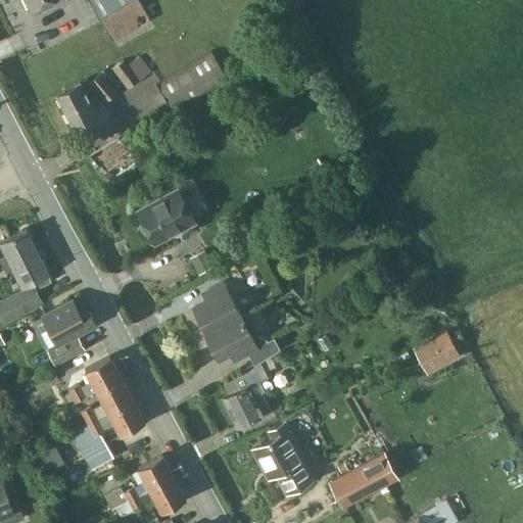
[(26,0),(31,9),(49,0),(26,0)]
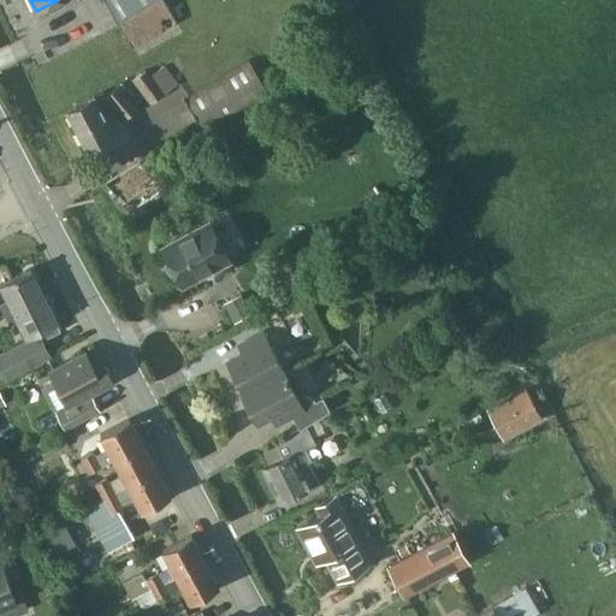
[(105,0),(120,25),(165,3),(164,0),(105,0)]
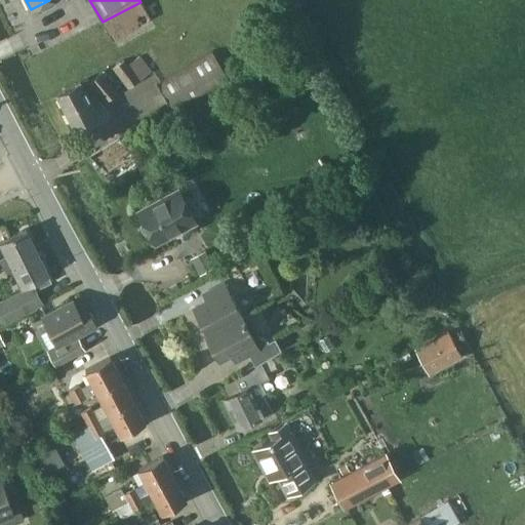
[(140,2),(103,22),(114,42),(152,19),(140,2)]
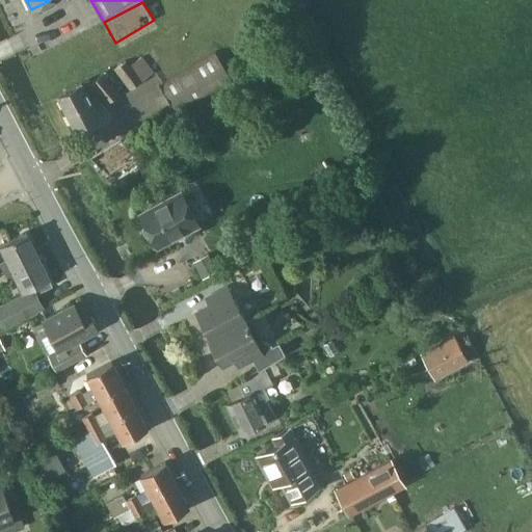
[(214,52),(159,84),(177,114),(232,82),(214,52)]
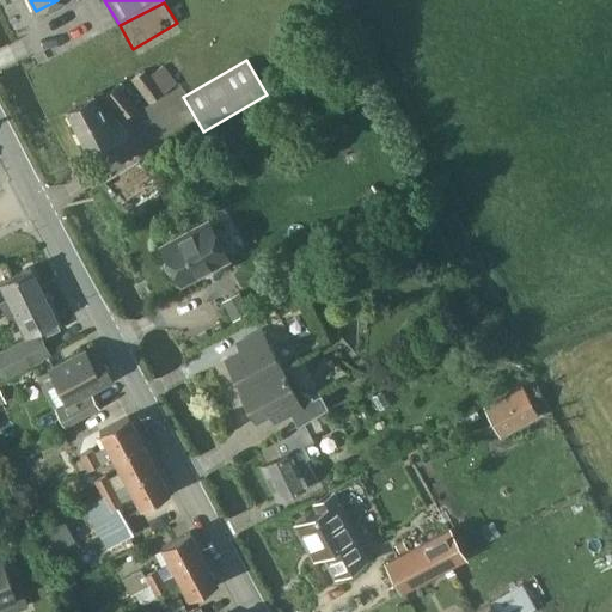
[(144,69),(130,79),(148,103),(176,83),(161,65),(148,75),(144,69)]
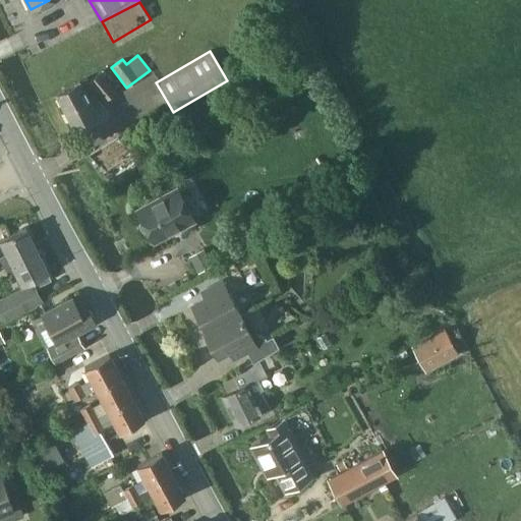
[(105,102),(117,92),(101,72),(89,82),(105,102)]
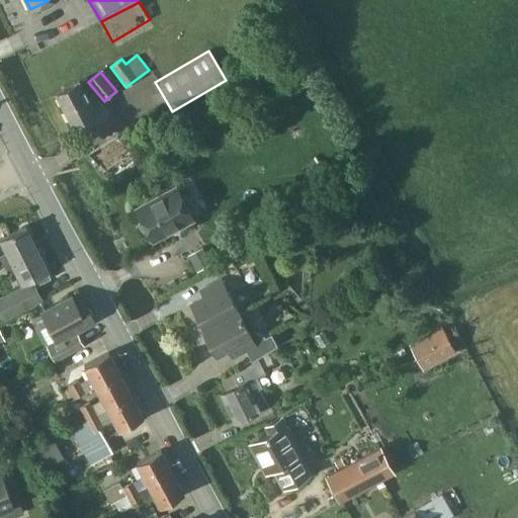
[(73,125),(97,113),(80,80),(56,93),(73,125)]
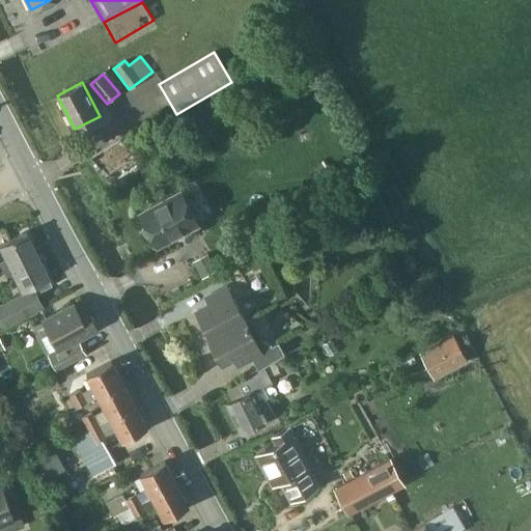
[(109,183),(144,159),(127,133),(91,158),(109,183)]
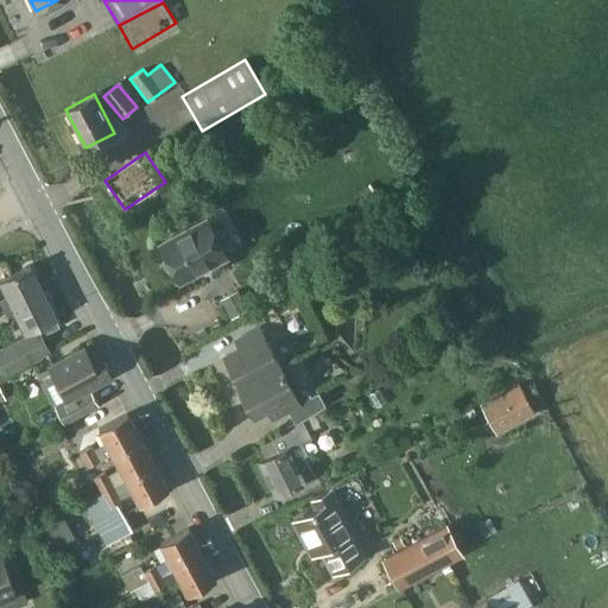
[(179,283),(228,257),(207,219),(159,245),(179,283)]
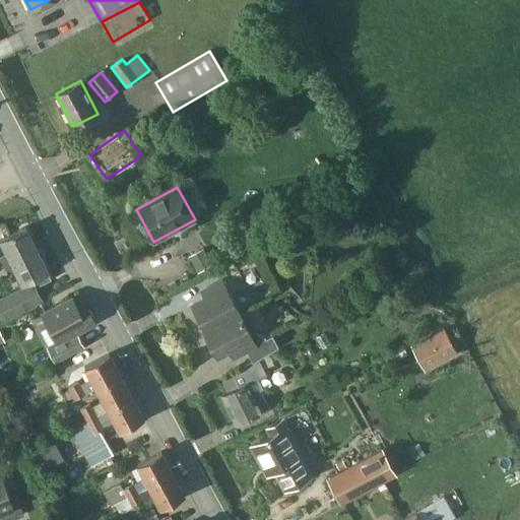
[(0,256),(4,264),(37,248),(25,226),(0,240),(7,252),(0,256)]
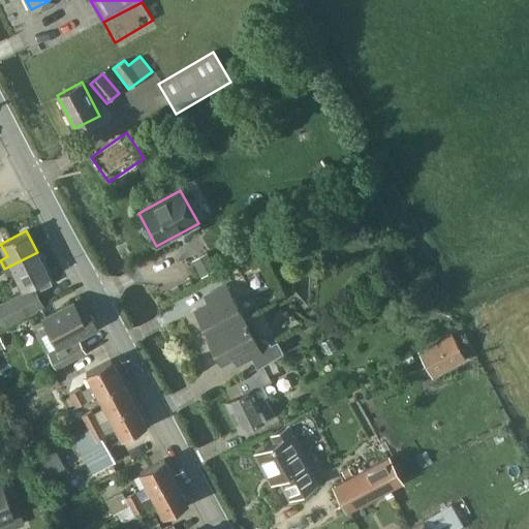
[(0,313),(4,320),(2,321),(4,324),(43,306),(36,291),(54,283),(37,252),(4,269),(9,279),(17,276),(25,290),(0,303),(0,313)]
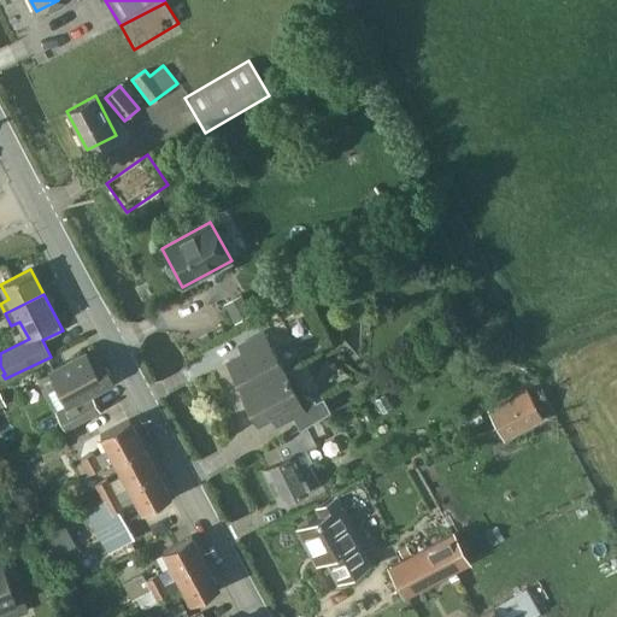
[(241,294),(224,303),(235,323),(252,313),(241,294)]
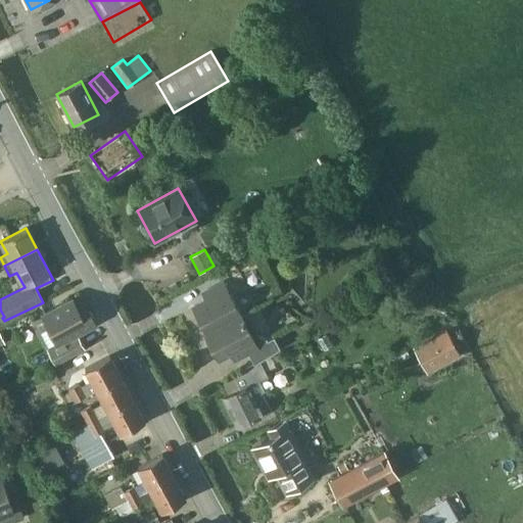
[(206,332),(240,314),(223,282),(202,293),(206,299),(193,306),(206,332)]
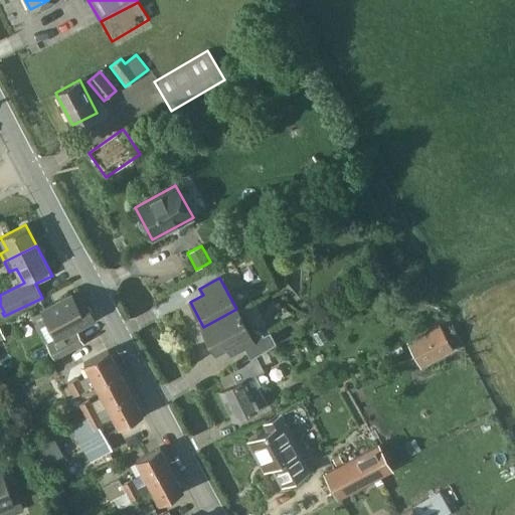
[(77,303),(72,293),(41,309),(56,337),(46,342),(54,357),(83,342),(75,329),(96,318),(86,299),(77,303)]
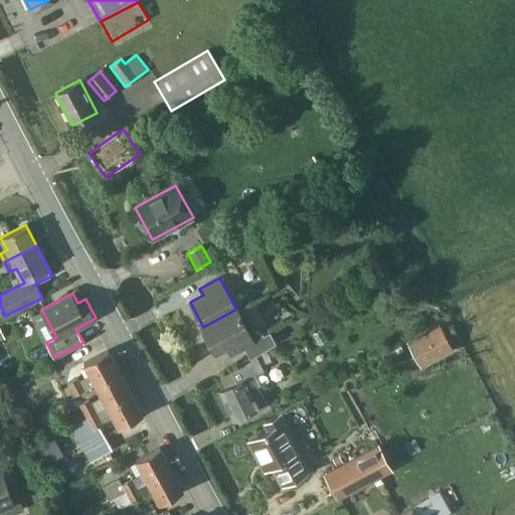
[(270,331),(267,332),(264,334),(263,332),(253,330),(249,332),(236,309),(203,327),(201,328),(214,352),(227,346),(230,353),(243,346),(250,358),(276,342),(270,331)]
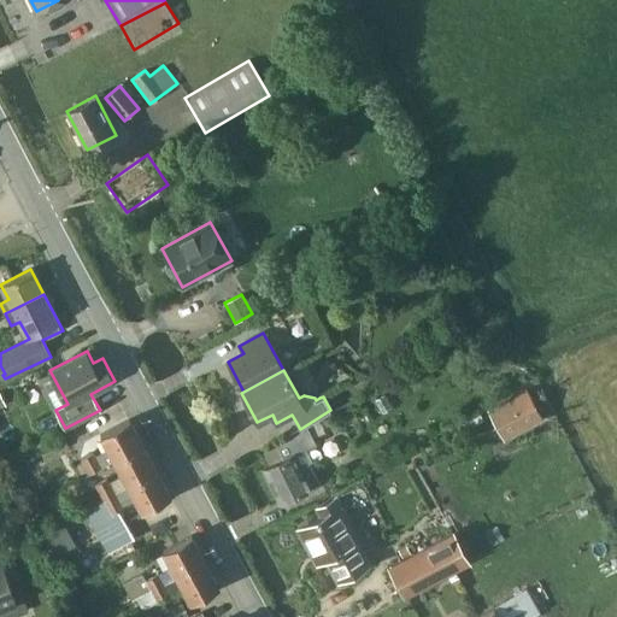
[(526,387),(486,409),(503,440),(542,418),(526,387)]
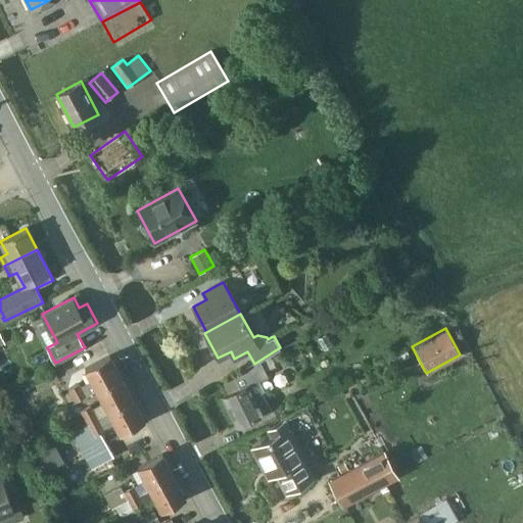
[(96,390),(122,377),(110,355),(85,370),(91,380),(82,386),(80,383),(69,388),(77,401),(96,390)]
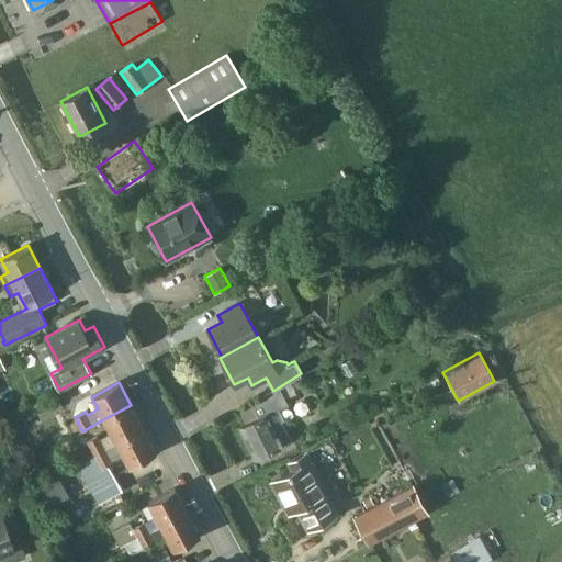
[(94,454),(144,428),(131,405),(103,419),(111,433),(100,438),(99,435),(87,440),(94,454)]
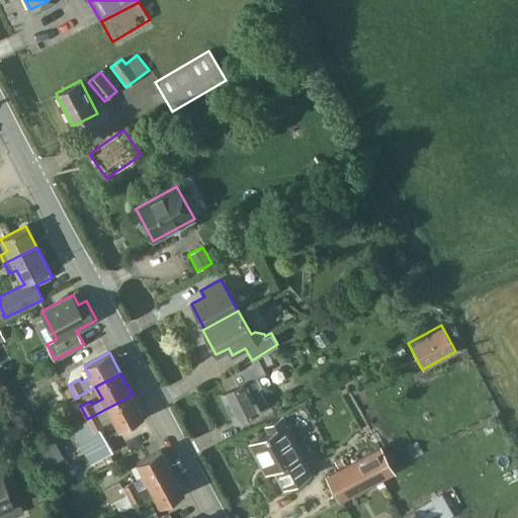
[(235,423),(269,406),(254,376),(221,394),(235,423)]
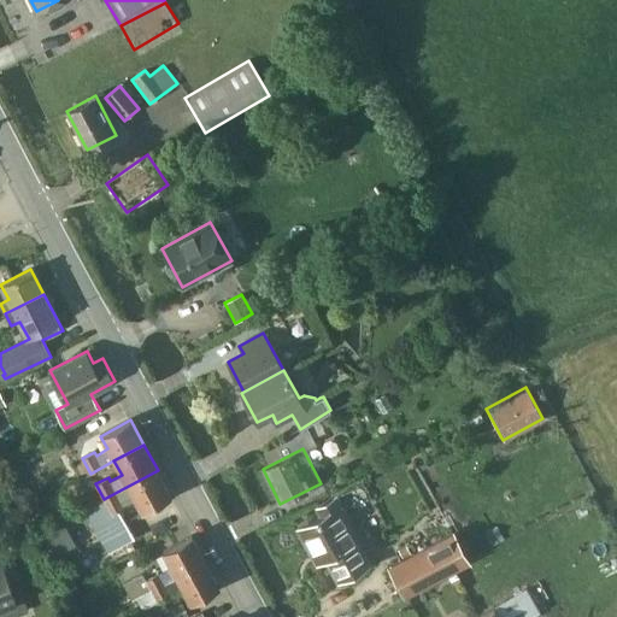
[(133,538),(118,511),(124,507),(123,505),(135,499),(141,511),(171,495),(158,470),(104,499),(105,500),(86,510),(109,551),(133,538)]
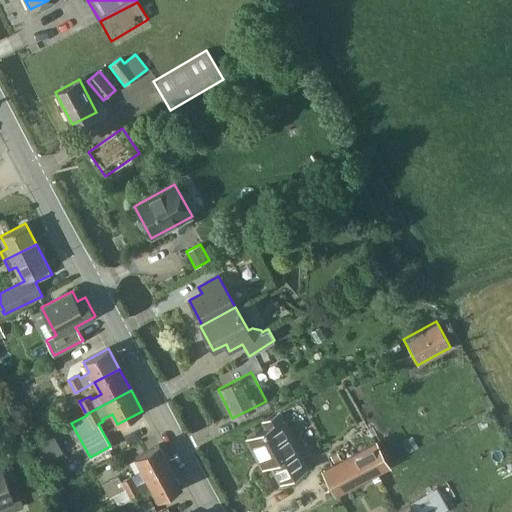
[(307,467),(288,433),(290,429),(287,424),(283,423),(281,420),(283,419),(279,412),(264,420),(267,427),(248,438),(260,460),(267,455),(281,481),(307,467)]
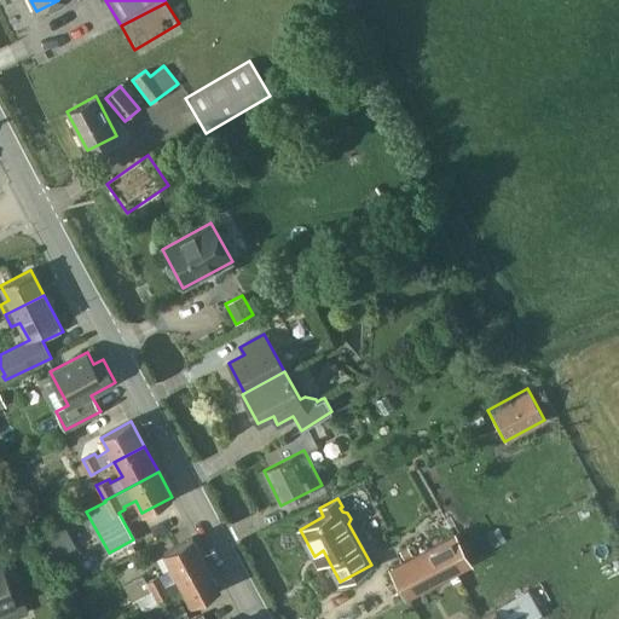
[(55,551),(76,544),(69,522),(47,531),(55,551)]
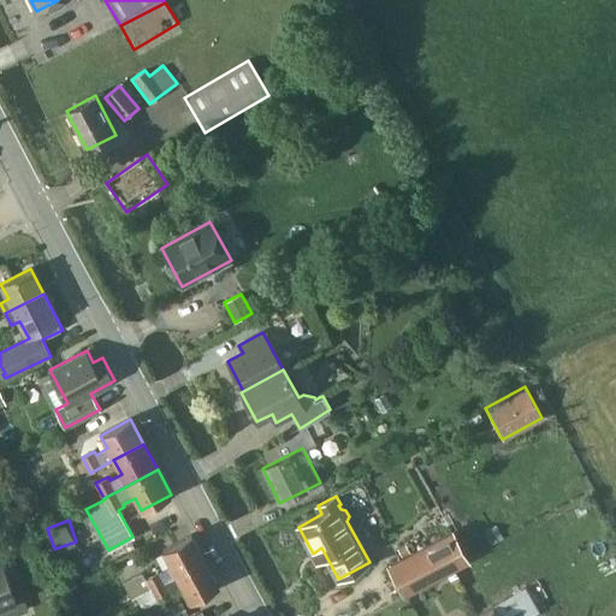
[(406,596),(468,561),(452,532),(389,566),(406,596)]
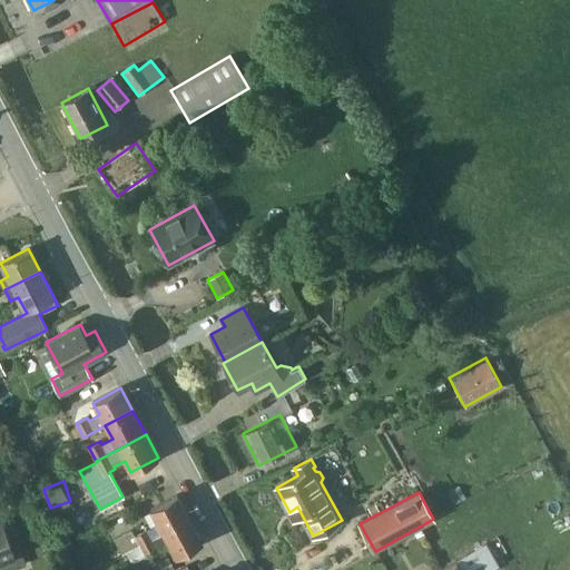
[(204,540),(178,493),(153,508),(159,521),(147,529),(135,534),(133,529),(114,538),(123,554),(126,552),(131,562),(147,554),(170,542),(177,554),(204,540)]
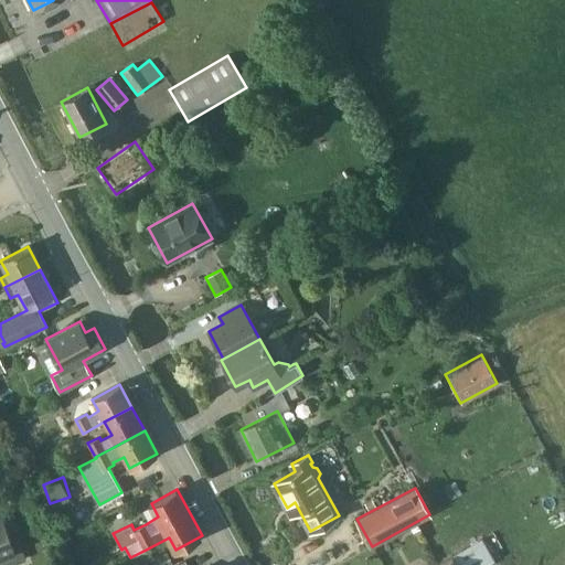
[(0,513),(0,512),(0,564),(6,564),(27,558),(12,521),(6,524),(1,512),(0,513)]
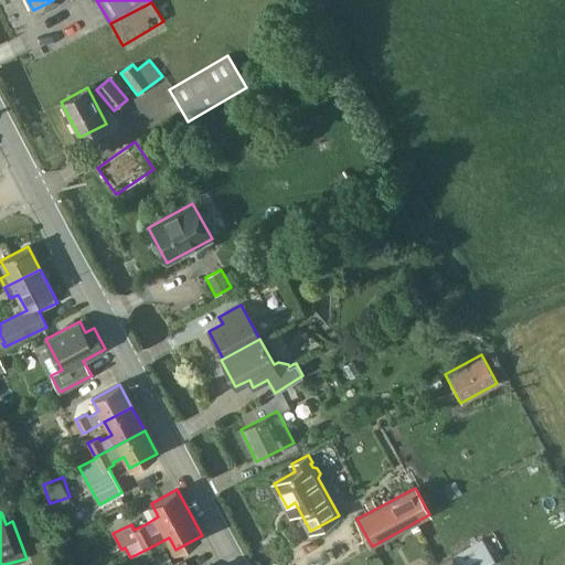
[(94,560),(110,552),(117,548),(108,532),(86,544),(94,560)]
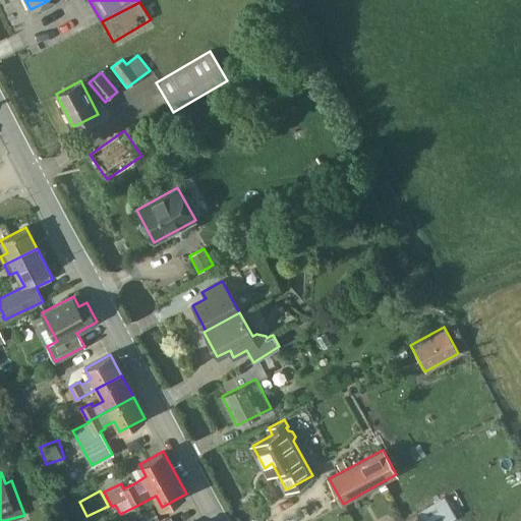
[(404,519),(400,520),(454,520),(457,520),(444,498),(404,519)]
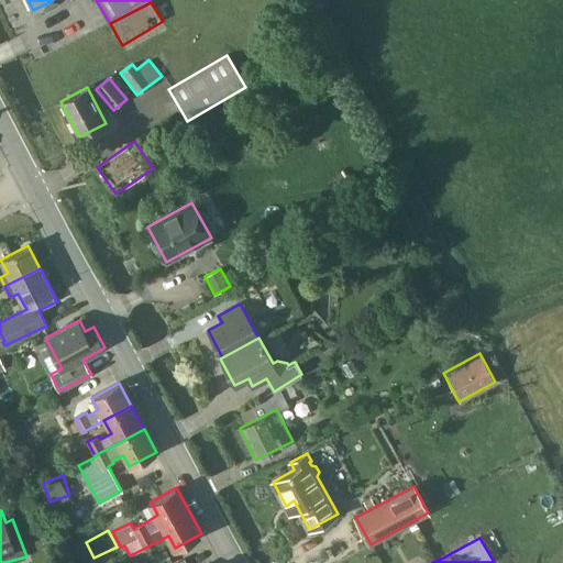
[(166,550),(143,562),(142,562),(172,562),(173,562),(166,550)]
